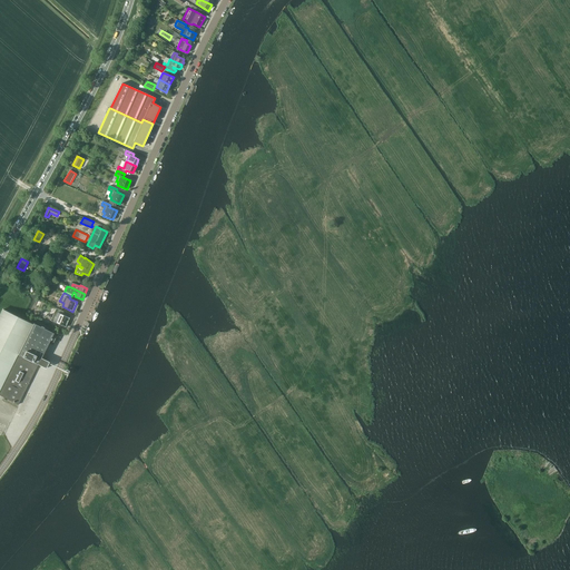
[(51,321),(56,323),(66,327),(70,318),(62,314),(64,312),(56,308),(55,312),(51,321)]
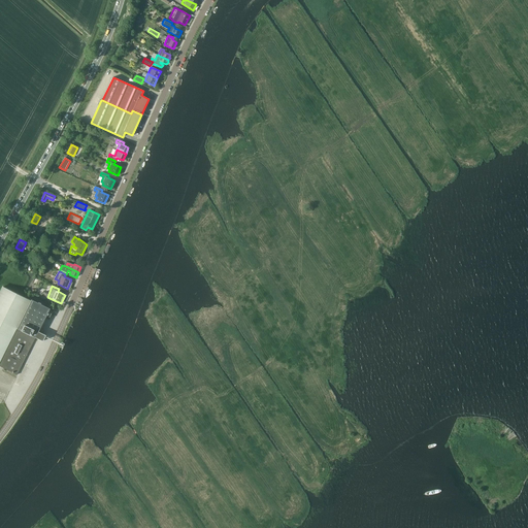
[(0,365),(18,374),(31,347),(35,337),(36,337),(43,340),(46,335),(38,331),(46,315),(50,317),(52,311),(48,310),(50,308),(44,306),(46,303),(35,298),(34,301),(31,299),(31,300),(25,297),(21,296),(3,287),(0,292),(0,365)]
